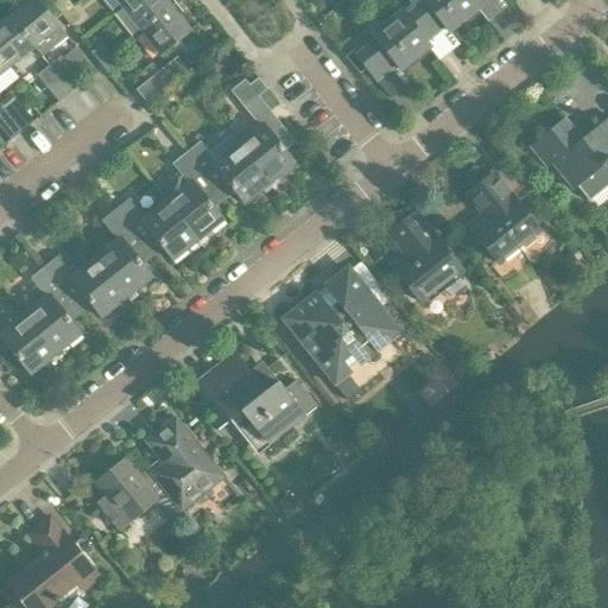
[(18,11),(10,18),(35,50),(42,59),(67,39),(59,30),(36,0),(23,0),(16,6),(18,11)]
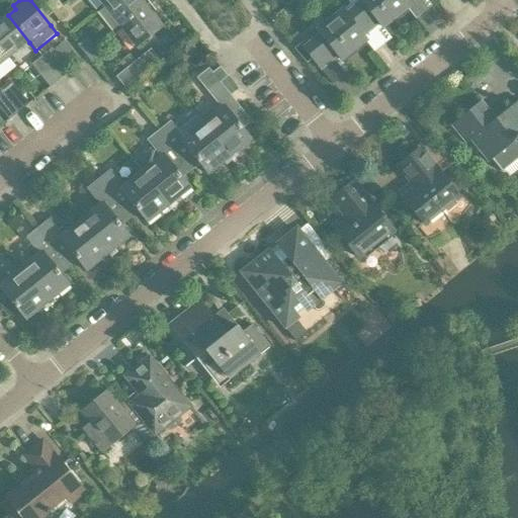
[(51,0),(45,5),(53,14),(62,7),(56,0),(51,0)]
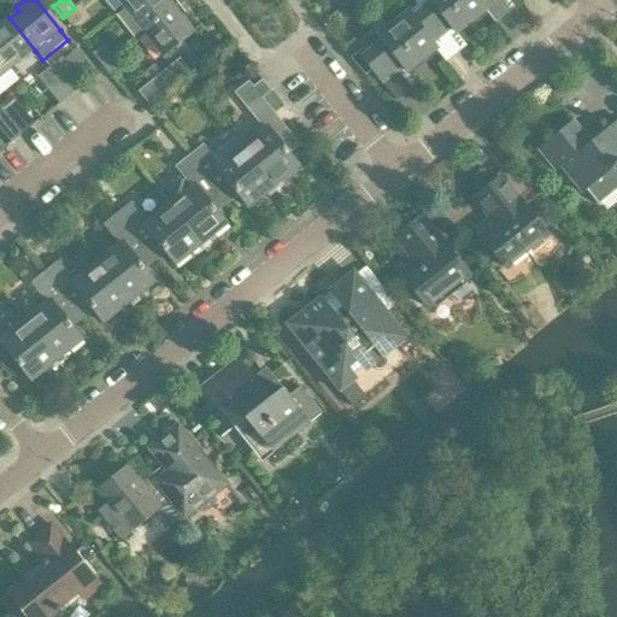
[(133,0),(122,9),(141,34),(174,7),(168,0),(133,0)]
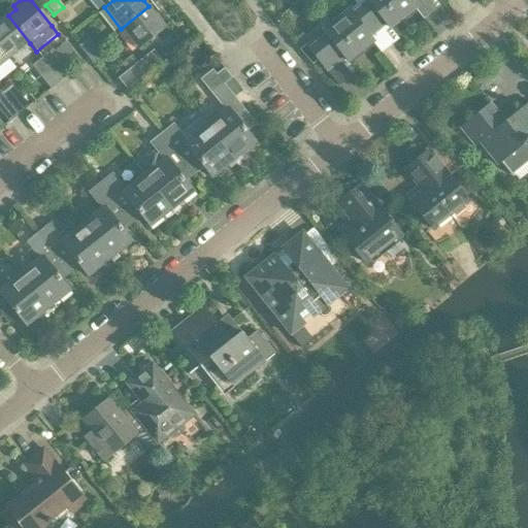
[(349,10),(348,11),(373,42),(373,43),(382,54),(383,53),(382,52),(393,43),(385,33),(415,9),(416,9),(407,0),(353,0),(357,4),(349,10)]
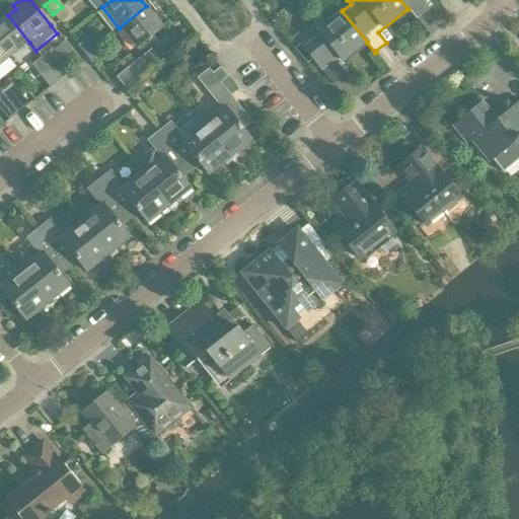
[(400,0),(409,9),(408,9),(416,20),(418,19),(417,18),(427,9),(420,0),(419,0),(400,0)]
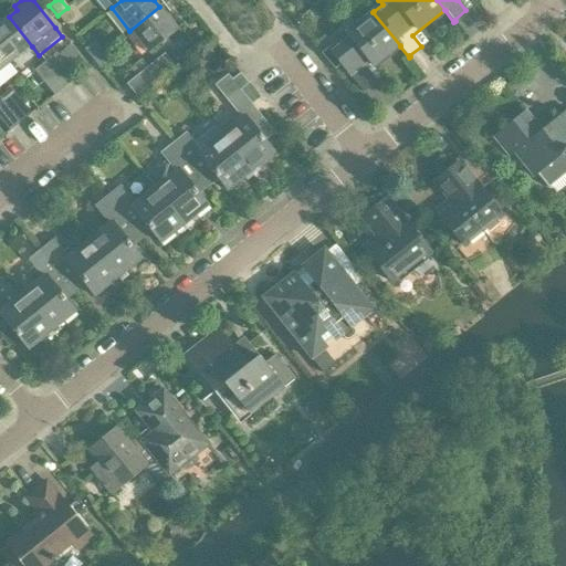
[(159,7),(129,31),(148,54),(181,28),(170,13),(166,16),(159,7)]
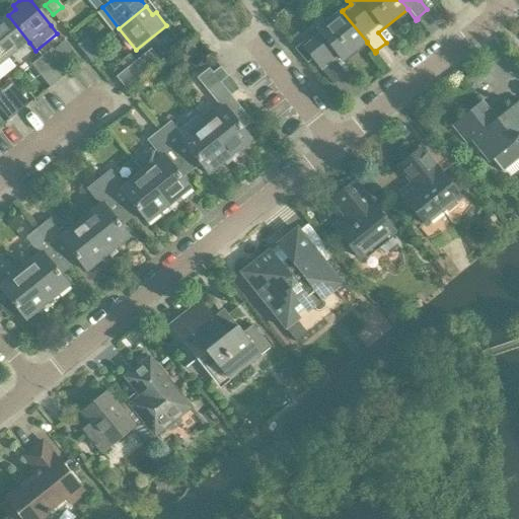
[(62,7),(53,14),(60,23),(69,16),(62,7)]
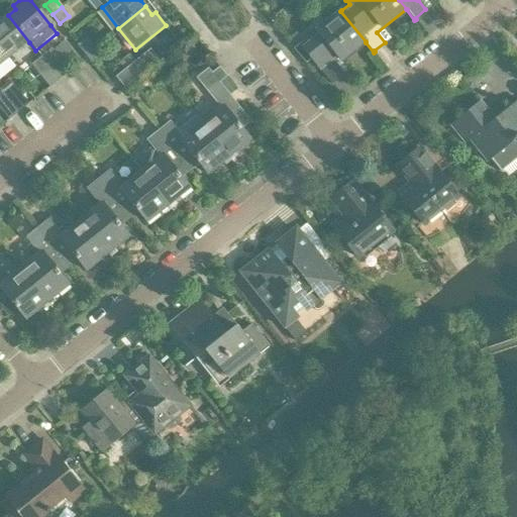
[(316,30),(300,44),(312,60),(332,86),(333,85),(332,84),(343,75),(336,66),(366,42),(366,41),(340,11),(316,30)]
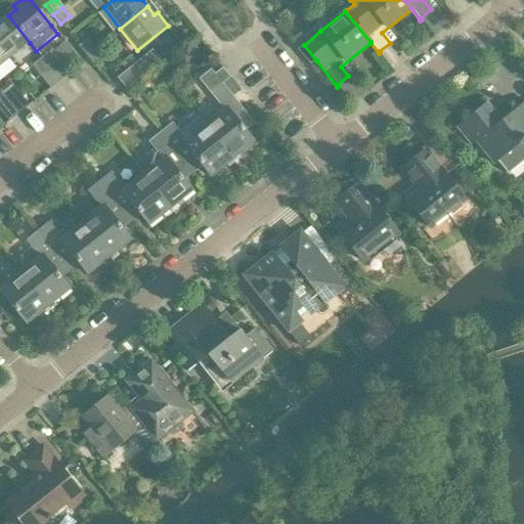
[(0,47),(9,59),(30,43),(8,15),(0,20),(0,47)]
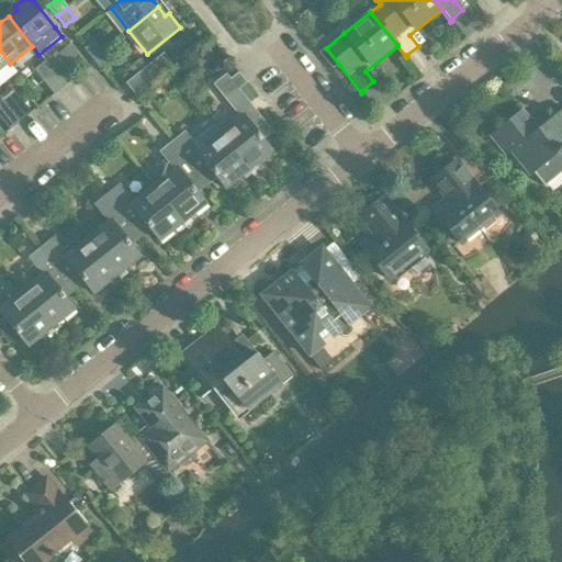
[(83,49),(92,60),(102,52),(94,42),(83,49)]
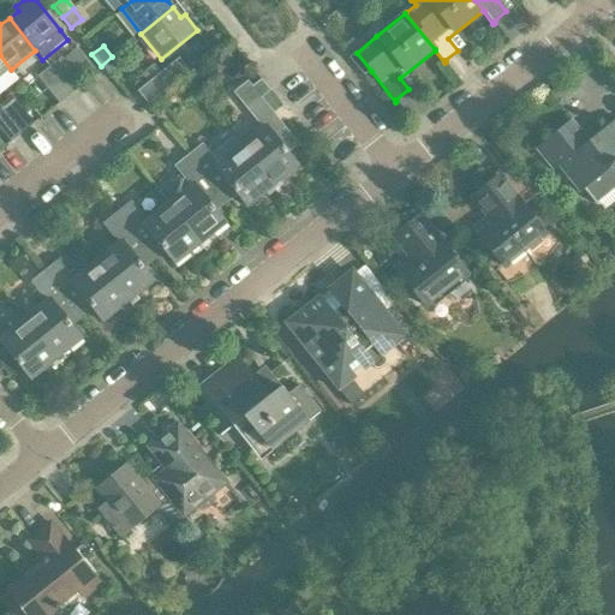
[(0,77),(11,70),(0,55),(0,77)]
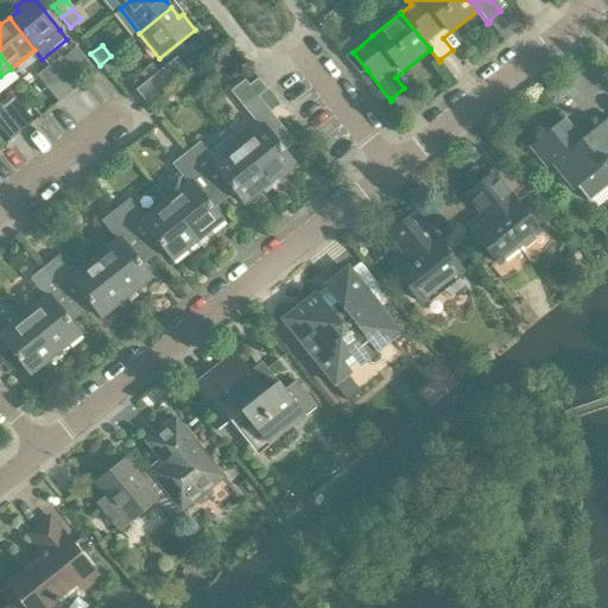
[(111,56),(100,65),(108,76),(119,68),(111,56)]
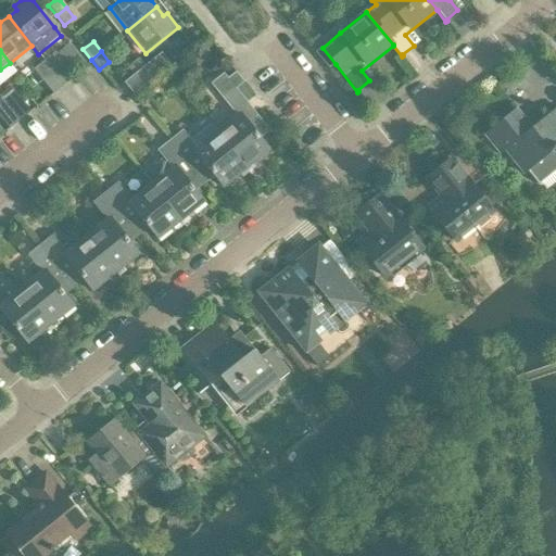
[(55,53),(45,62),(64,86),(75,77),(55,53)]
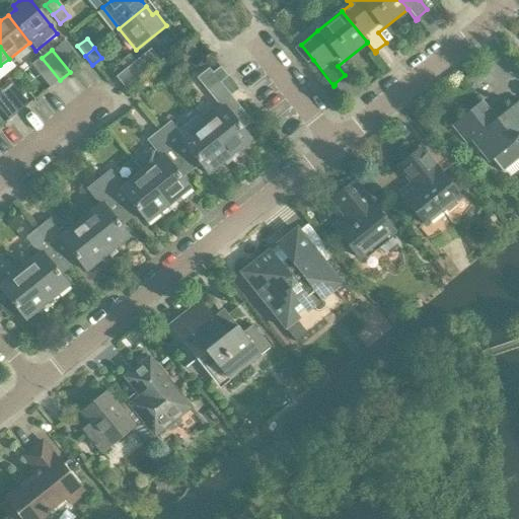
[(42,58),(31,66),(50,88),(60,80),(42,58)]
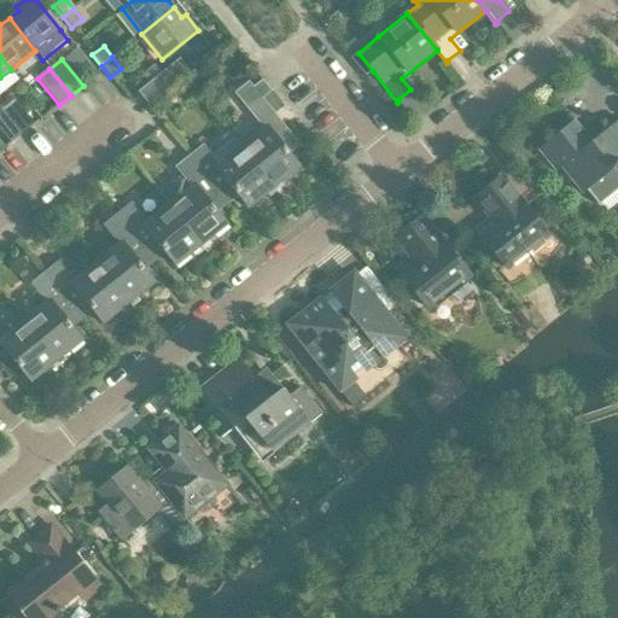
[(249,82),(234,94),(263,130),(242,149),(273,188),(298,168),(289,156),(301,146),(263,99),(272,92),(262,81),(254,88),(249,82)]
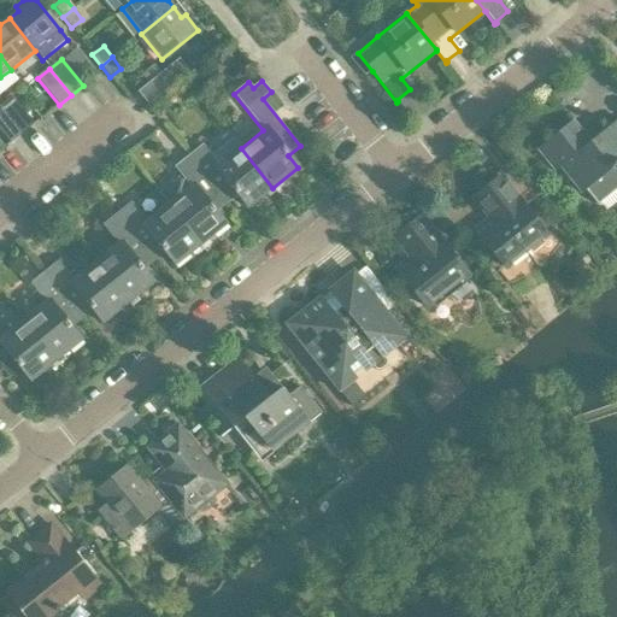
[(12,98),(0,107),(22,135),(34,125),(12,98)]
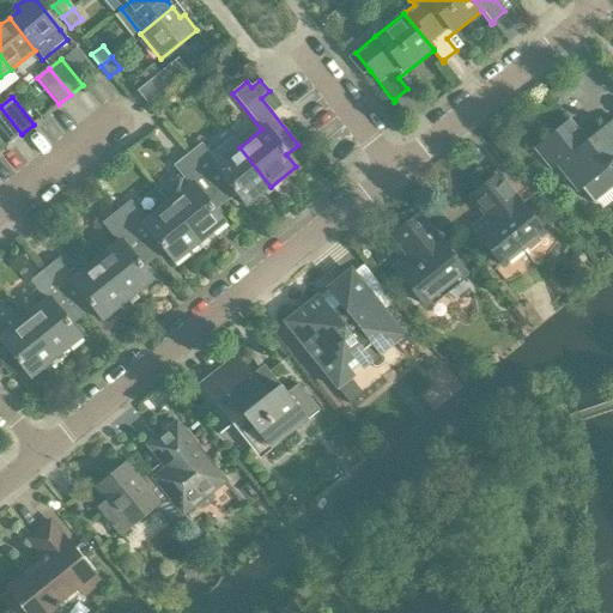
[(22,134),(0,107),(0,129),(11,143),(22,134)]
